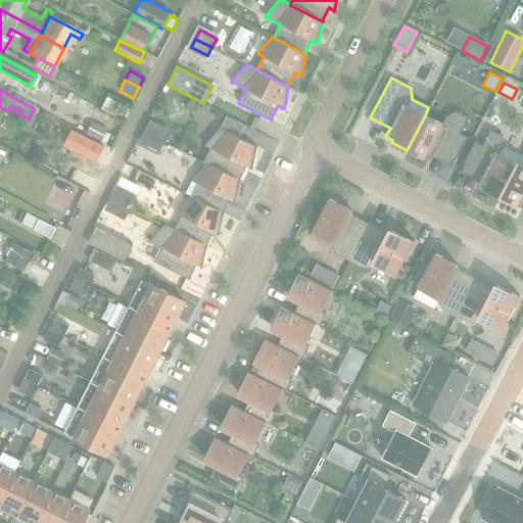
[(107,95),(101,108),(115,114),(121,102),(107,95)]
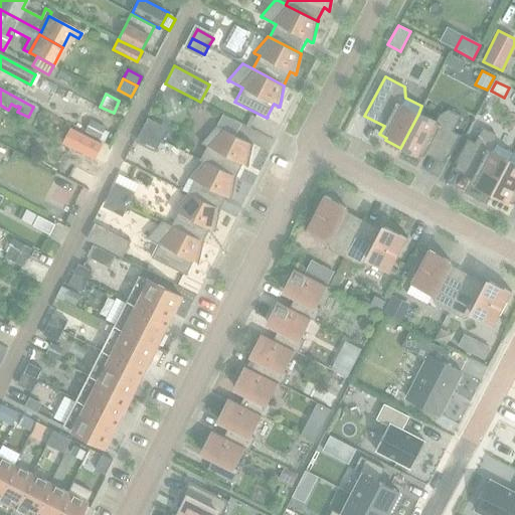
[(418,114),(400,148),(415,156),(416,153),(423,157),(427,148),(448,159),(460,135),(453,132),(461,116),(448,109),(439,115),(435,122),(418,114)]
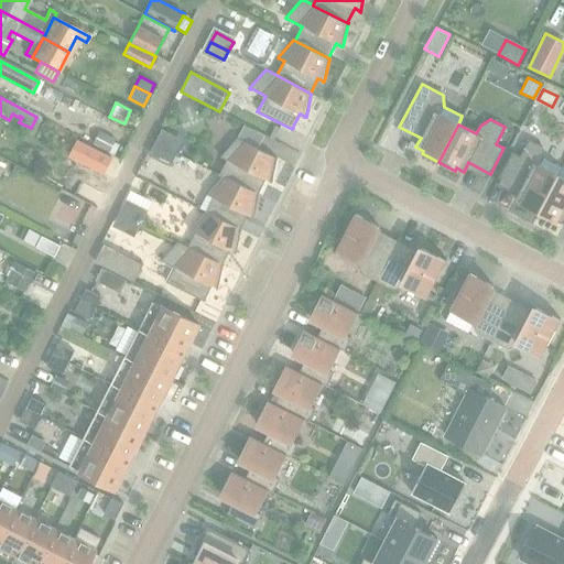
[(116,139),(99,130),(93,144),(115,155),(120,145),(115,142),(116,139)]
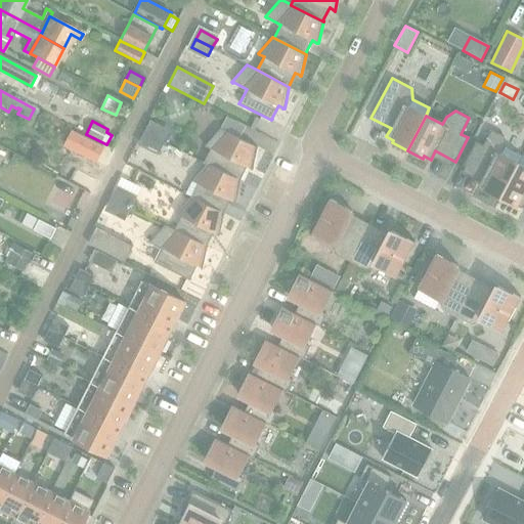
[(147,134),(164,142),(169,133),(151,125),(147,134)]
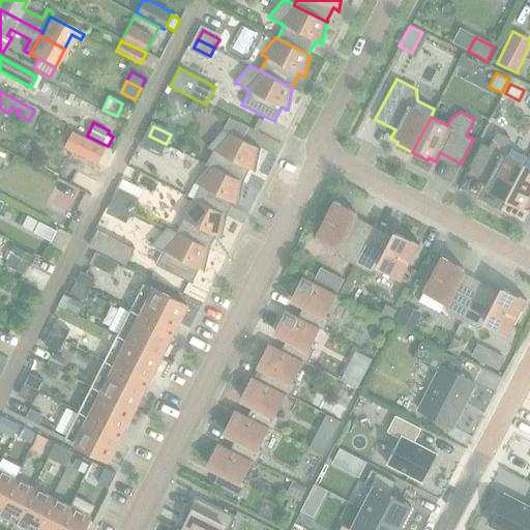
[(211,167),(243,183),(243,182),(242,182),(249,169),(254,171),(254,172),(256,172),(260,149),(223,129),(208,148),(209,149),(209,148),(214,150),(206,166),(210,167),(211,167)]
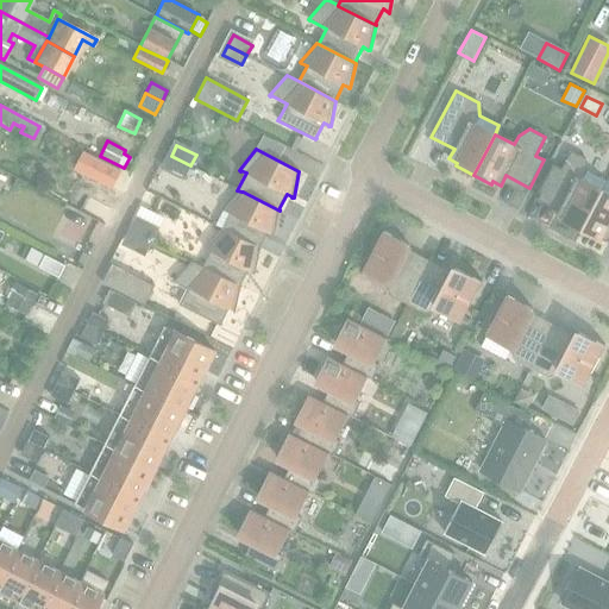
[(581,231),(607,181),(586,170),(585,158),(570,150),(560,169),(552,164),(538,192),(562,205),(556,214),(564,218),(563,221),(581,231)]
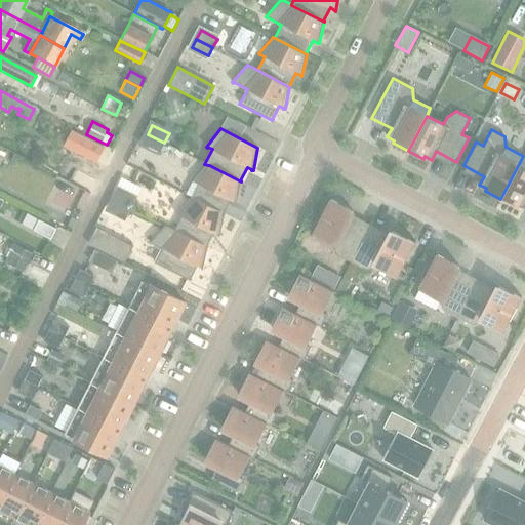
[(160,151),(164,143),(148,134),(144,143),(160,151)]
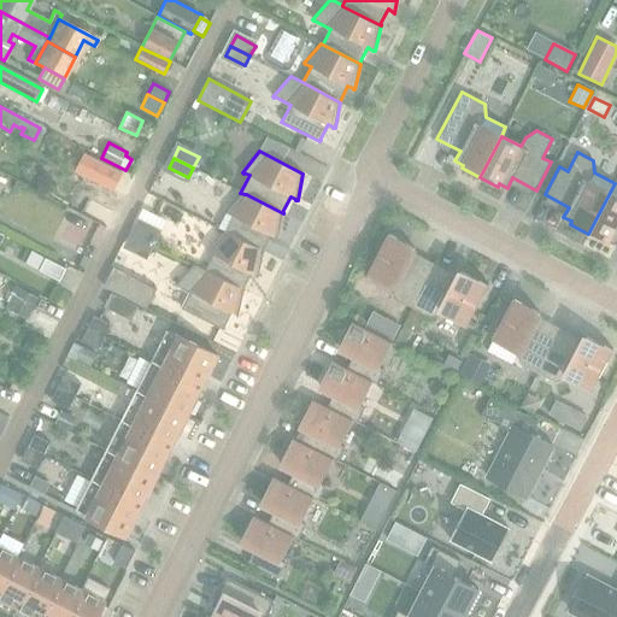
[(616,184),(615,183),(588,234),(606,244),(607,240),(616,245),(616,241),(616,184)]
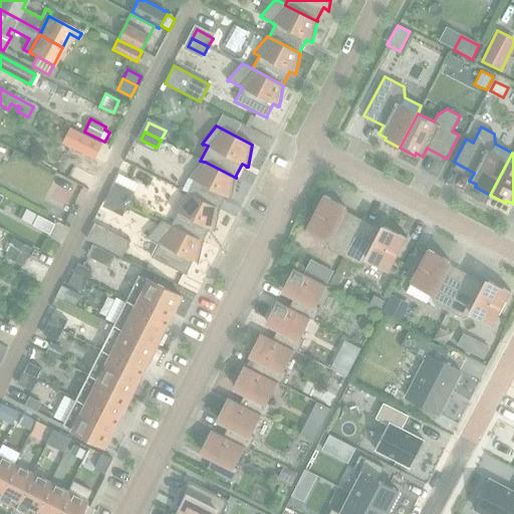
[(231,199),(236,178),(205,162),(204,162),(190,178),(191,179),(196,181),(190,194),(189,194),(188,194),(220,210),(220,209),(219,209),(226,196),(230,198),(230,199),(231,199)]
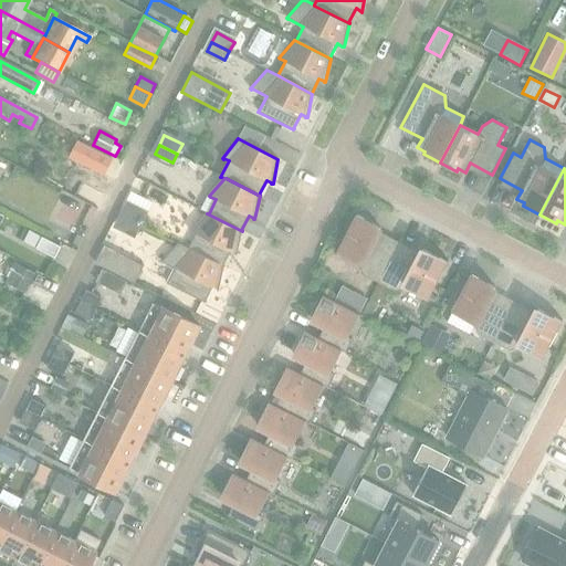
[(123,216),(142,224),(146,216),(128,206),(123,216)]
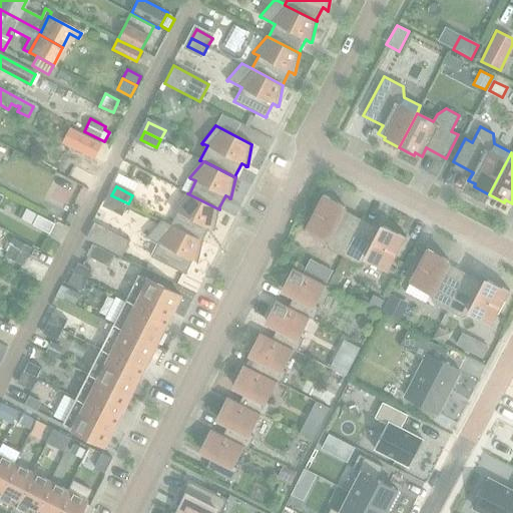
[(214,230),(219,209),(187,193),(173,209),(174,210),(178,212),(172,224),(172,225),(202,241),(203,240),(202,240),(208,227),(213,229),(213,230),(214,230)]
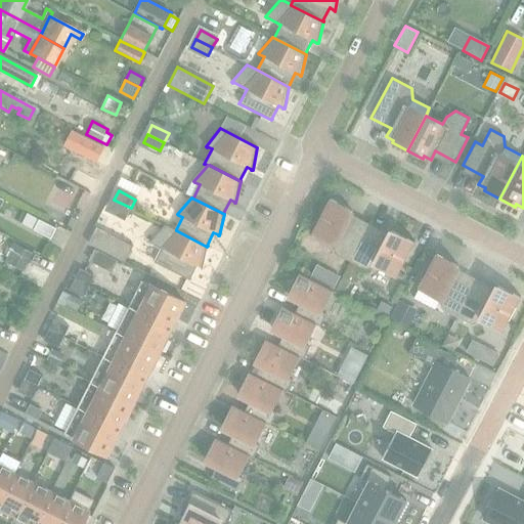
[(350,261),(369,224),(367,226),(349,217),(352,211),(331,200),(331,199),(330,198),(311,232),(312,233),(313,232),(335,244),(333,246),(336,254),(350,261)]
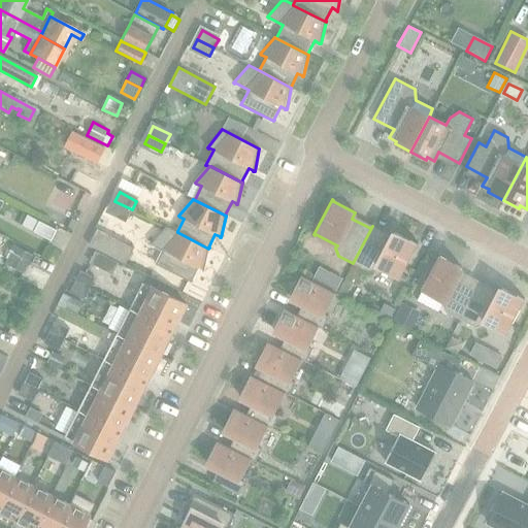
[(128,219),(132,209),(114,201),(110,209),(128,219)]
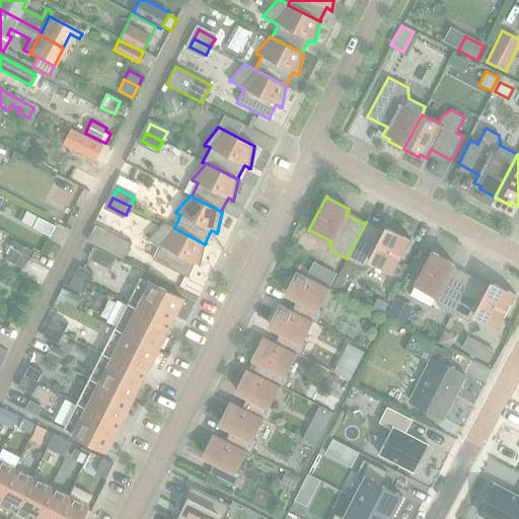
[(27,201),(23,212),(55,223),(59,212),(27,201)]
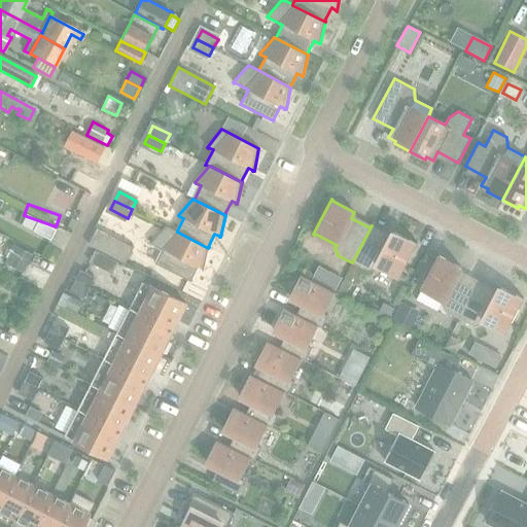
[(32,231),(49,240),(55,230),(37,220),(32,231)]
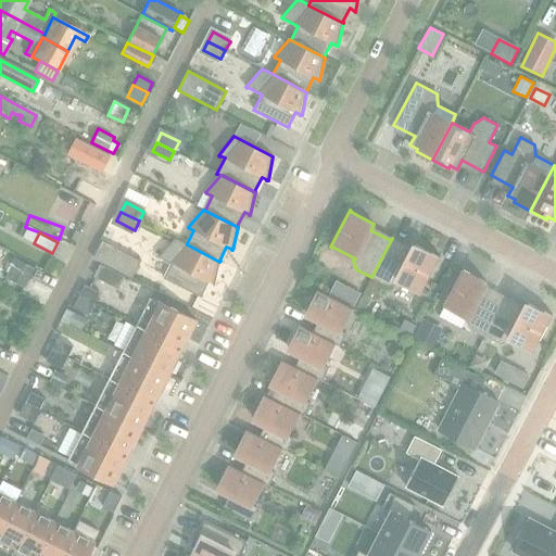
[(187,244),(187,243),(177,238),(160,256),(161,258),(162,257),(173,264),(166,277),(165,277),(165,278),(202,297),(202,295),(209,281),(213,283),(213,285),(215,285),(219,262),(187,244)]
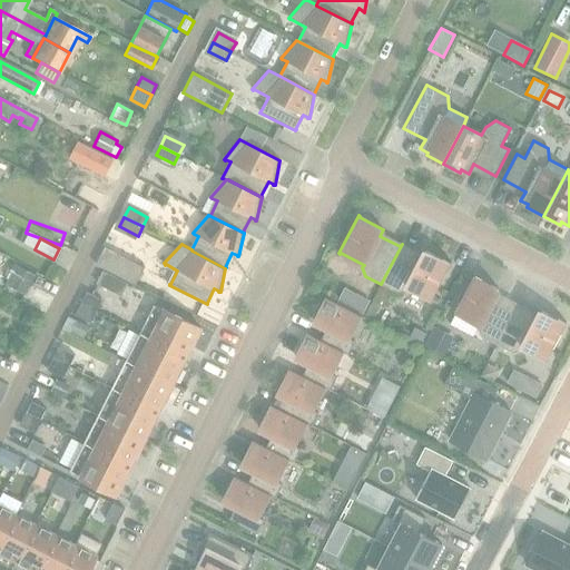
[(402,244),(381,284),(397,293),(406,290),(408,287),(431,300),(430,301),(431,301),(451,263),(450,262),(449,263),(425,251),(422,257),(401,247),(403,244),(402,244)]
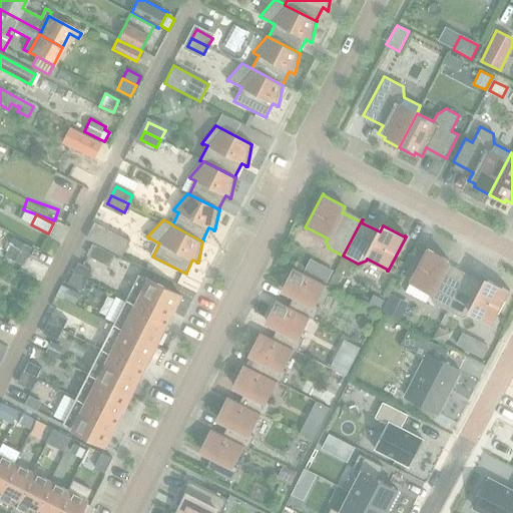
[(130,240),(94,222),(86,238),(122,257),(130,240)]
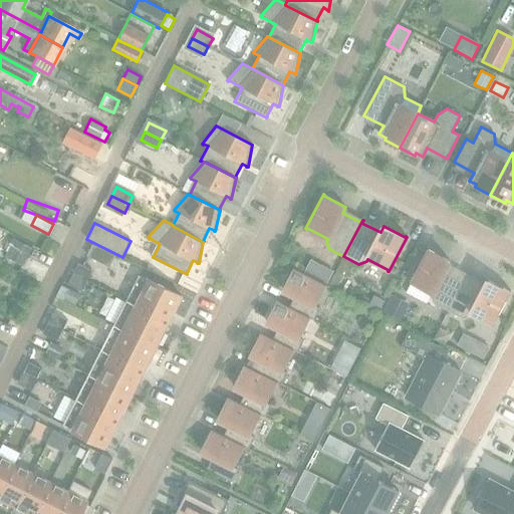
[(3,233),(0,238),(0,248),(7,252),(4,257),(21,266),(30,248),(3,233)]
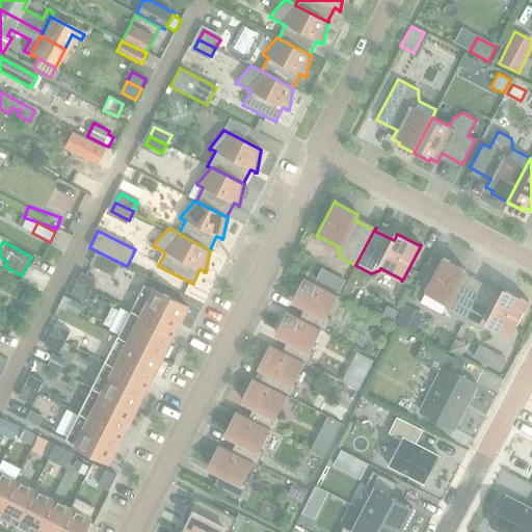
[(97,254),(90,265),(103,271),(108,259),(97,254)]
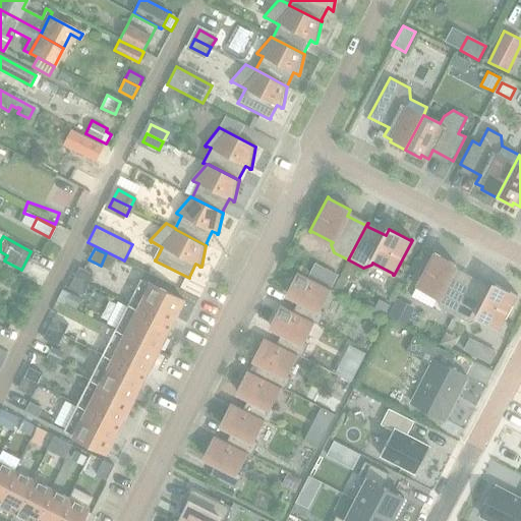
[(454,314),(473,278),(472,278),(471,280),(453,271),(456,265),(433,252),(435,251),(433,251),(415,286),(416,287),(417,286),(438,296),(437,299),(439,307),(454,314)]
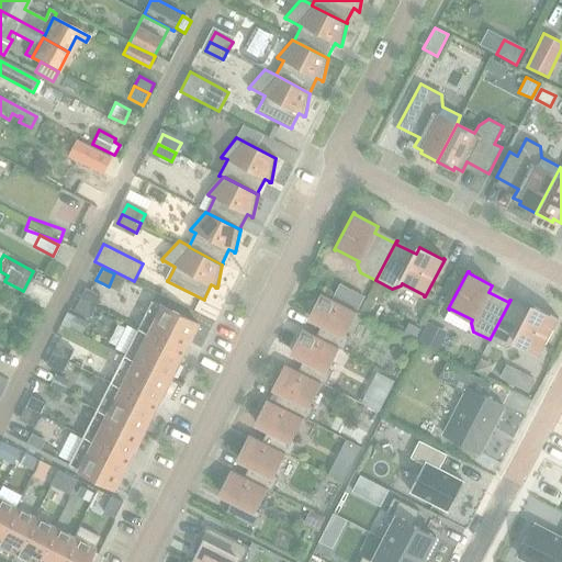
[(364,296),(339,283),(333,296),(357,311),(364,296)]
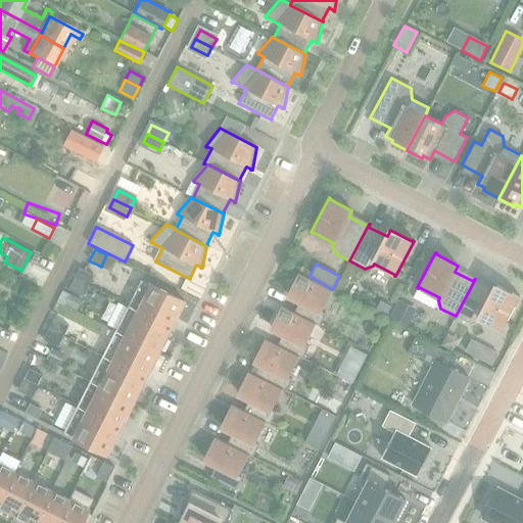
[(81,282),(87,272),(80,268),(74,279),(81,282)]
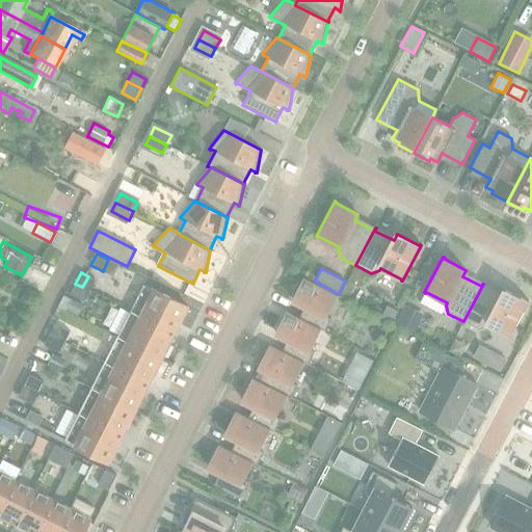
[(82,287),(89,291),(96,280),(88,276),(82,287)]
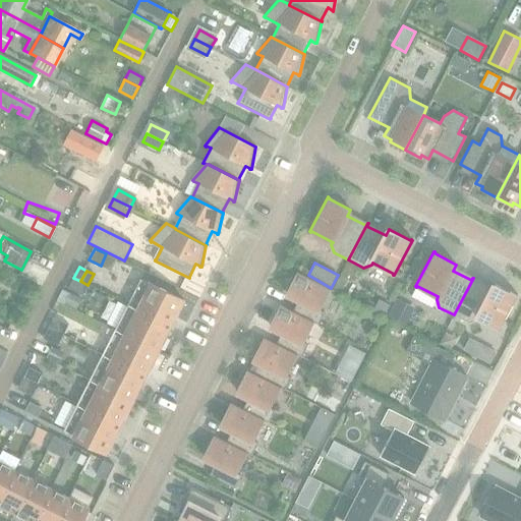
[(313,322),(313,323),(314,323),(319,325),(325,312),(320,309),(330,290),(331,290),(331,289),(297,272),(296,273),(298,274),(296,277),(295,277),(287,294),(298,300),(293,310),(313,322)]
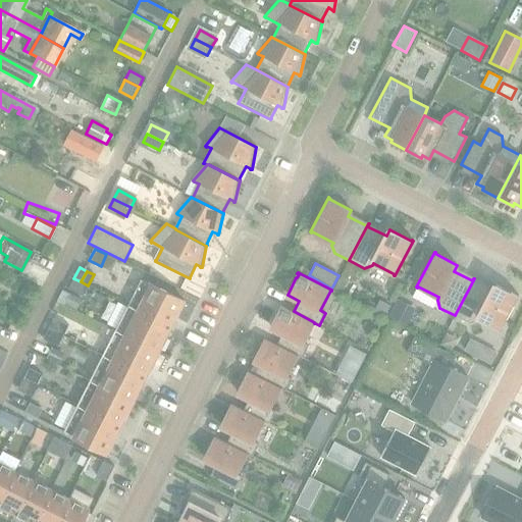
[(75,292),(81,281),(73,278),(68,289),(75,292)]
